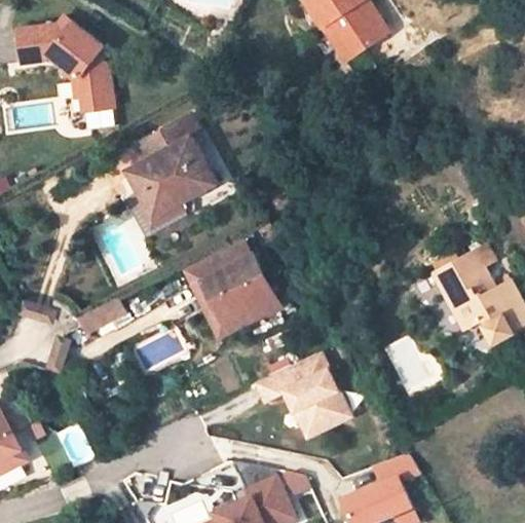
[(310,0),(329,28),(336,24),(358,54),(365,48),(389,31),(368,0),(310,0)]
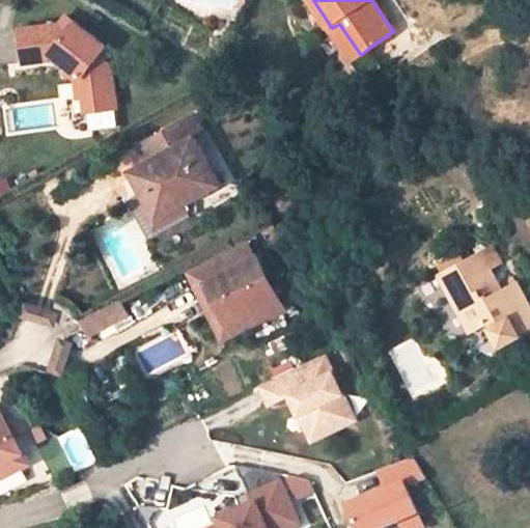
[(42,55),(50,49),(75,76),(72,79),(72,92),(80,93),(79,111),(110,112),(111,75),(95,57),(104,50),(70,14),(61,22),(27,19),(24,53),(42,55)]
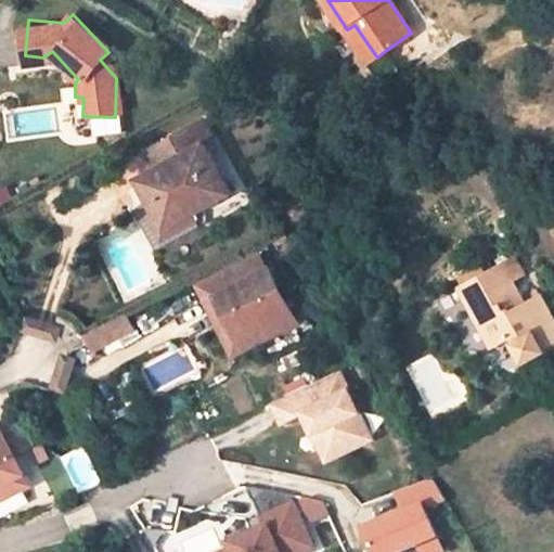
[(355,25),(347,29),(369,63),(377,58),(355,25)]
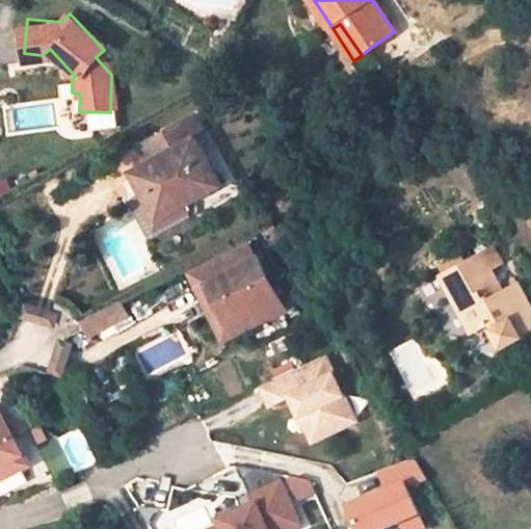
[(362,55),(353,60),(360,67),(364,71),(368,73),(373,73),(378,72),(382,70),(369,49),(362,55)]
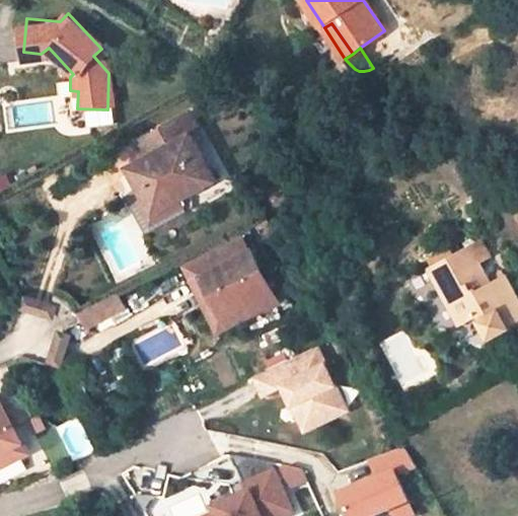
[(136,143),(145,161),(130,169),(141,191),(152,212),(178,198),(179,200),(213,180),(190,137),(199,132),(190,115),(136,143)]
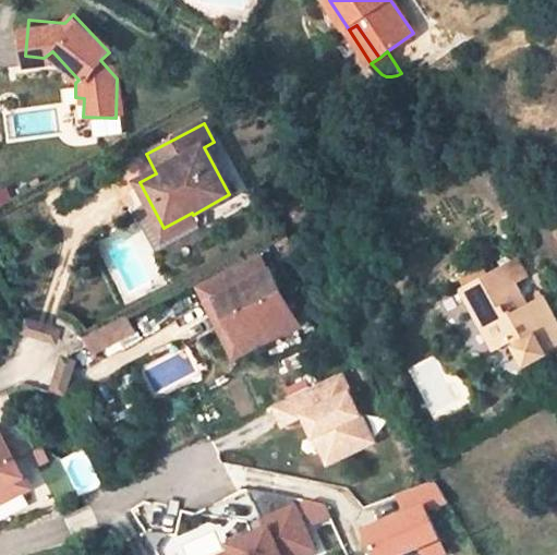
[(152,205),(140,210),(161,249),(171,243),(164,228),(152,205)]
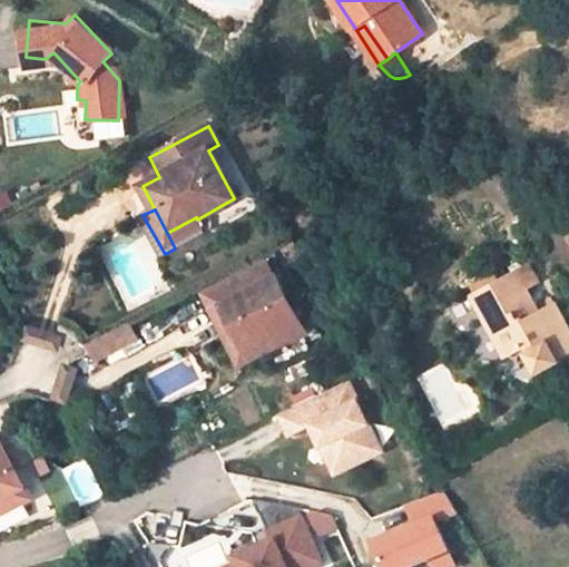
[(197,220),(196,217),(167,233),(175,248),(205,233),(197,220)]
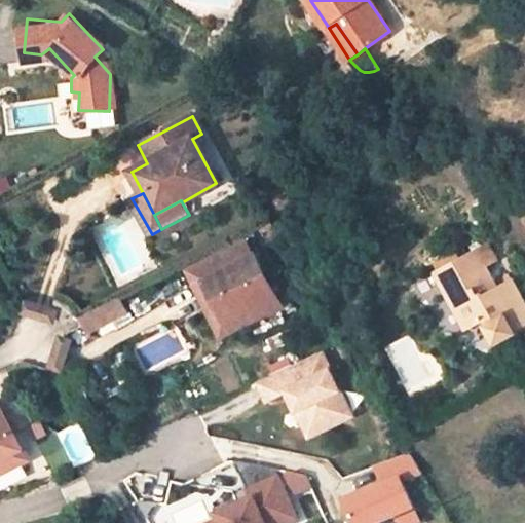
[(487,246),(437,273),(452,301),(467,329),(485,320),(489,325),(505,316),(514,331),(524,325),(524,309),(510,282),(497,289),(485,267),(495,262),(487,246)]
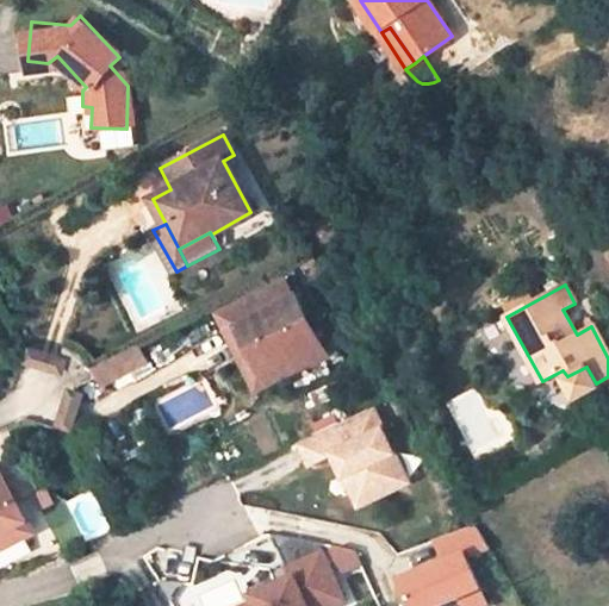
[(294,298),(238,326),(262,373),(317,343),(294,298)]
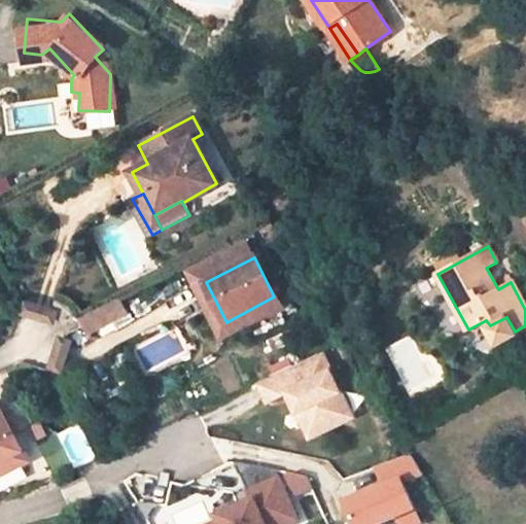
[(206,282),(193,289),(214,328),(226,322),(206,282)]
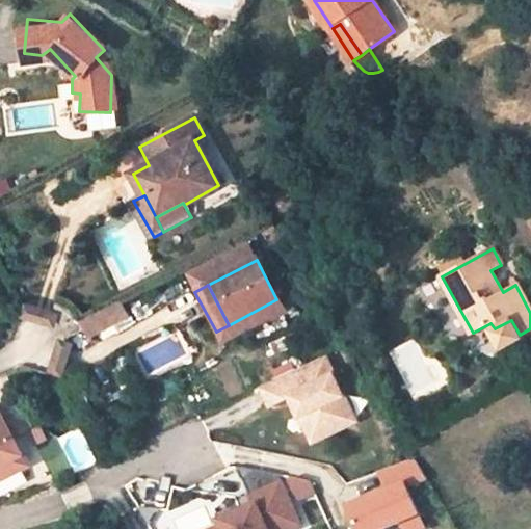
[(282,310),(276,299),(229,325),(216,332),(221,342),(282,310)]
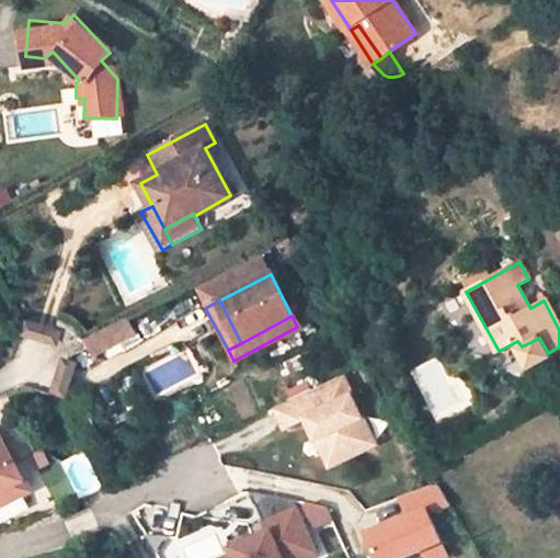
[(137,336),(127,319),(87,341),(94,357),(137,336)]
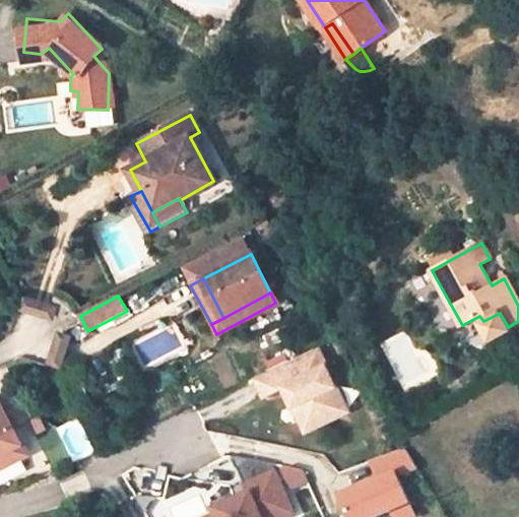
[(28,297),(22,311),(54,323),(60,309),(28,297)]
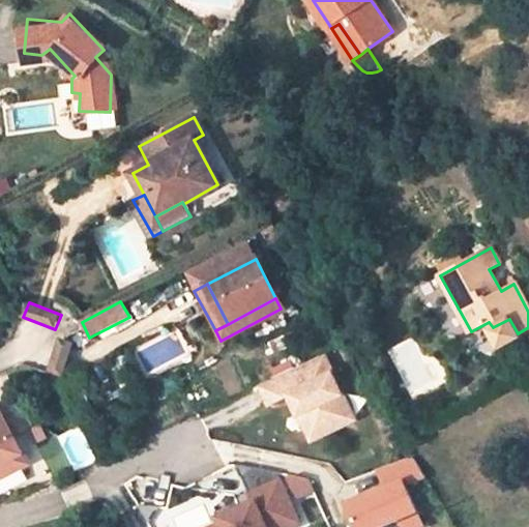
[(456,303),(449,306),(465,335),(471,331),(456,303)]
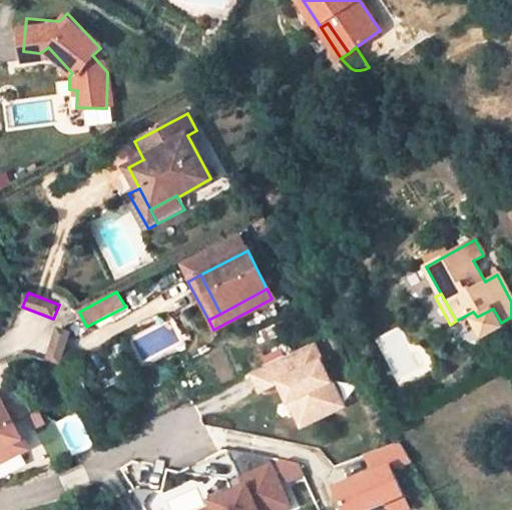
[(493,309),(477,317),(475,318),(484,335),(502,325),(501,323),(493,309)]
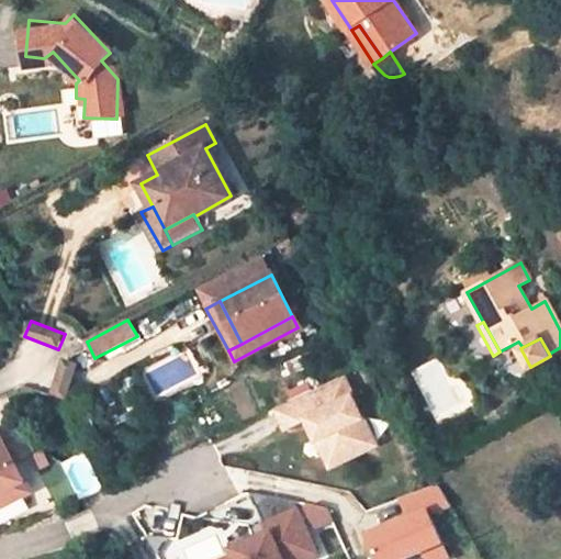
[(71,401),(78,365),(60,361),(54,398),(71,401)]
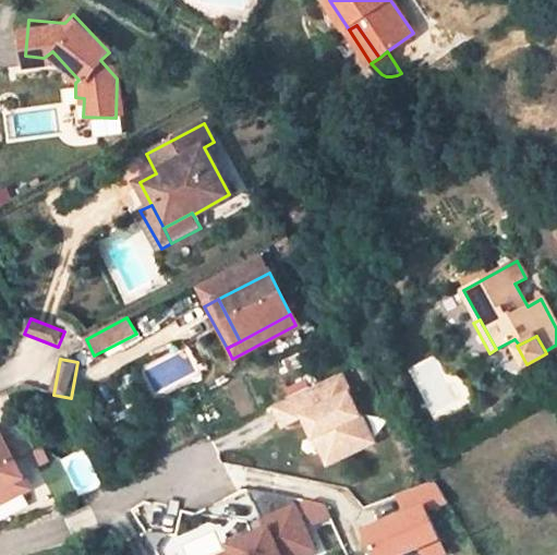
[(304,414),(328,463),(372,442),(339,373),(273,406),(282,425),(304,414)]
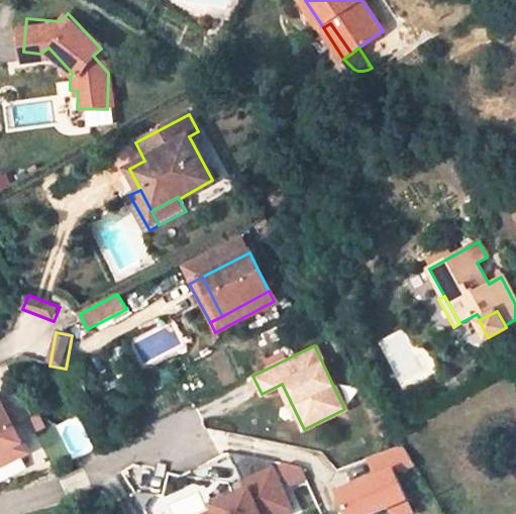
[(0,469),(28,454),(0,399),(0,469)]
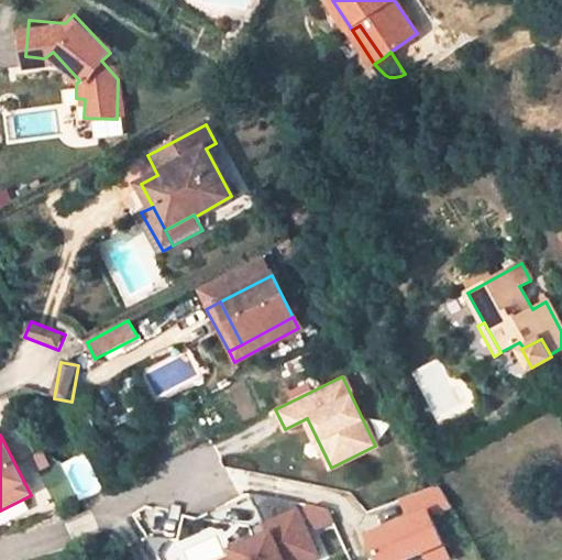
[(449,461),(463,454),(458,445),(443,452),(449,461)]
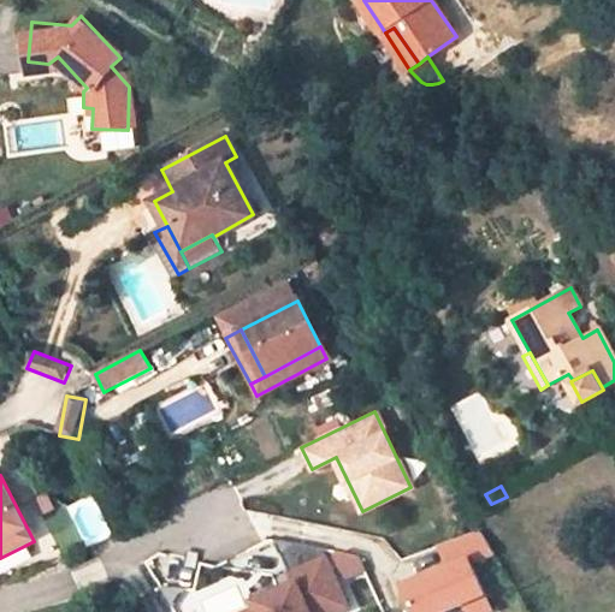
[(438,550),(451,577),(439,583),(437,577),(403,593),(412,611),(459,611),(465,608),(466,611),(490,611),(471,566),(494,557),(480,534),(438,550)]
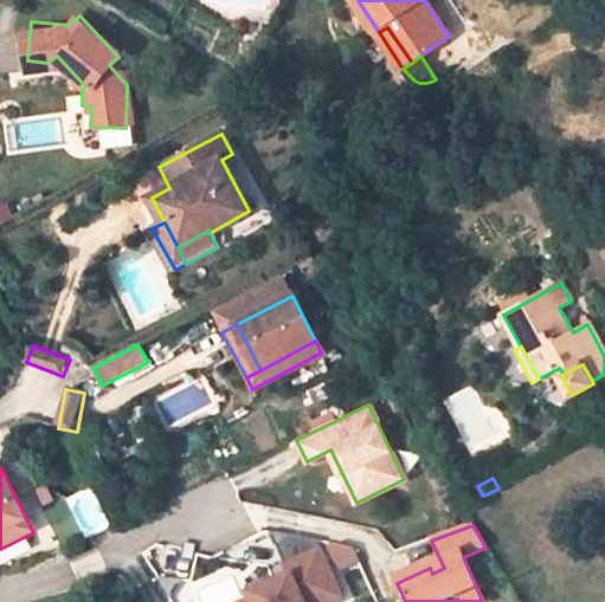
[(271,535),(287,567),(322,551),(319,544),(271,535)]
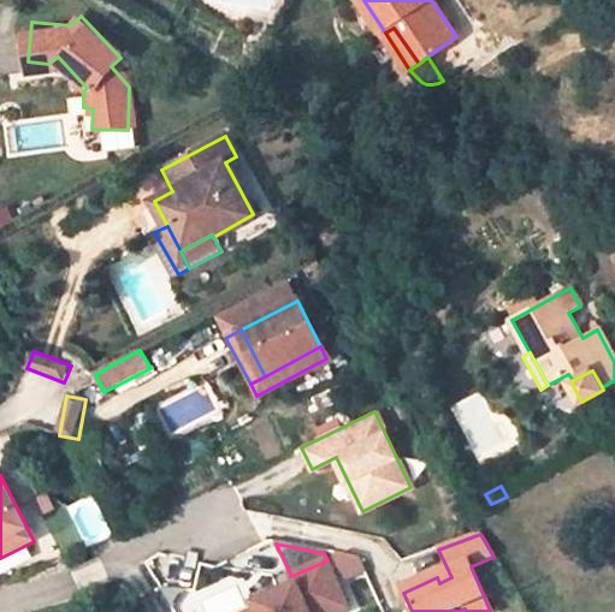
[(350,611),(339,587),(367,575),(360,560),(337,556),(327,560),(291,576),(297,589),(282,596),(277,588),(253,599),(259,611),(350,611)]
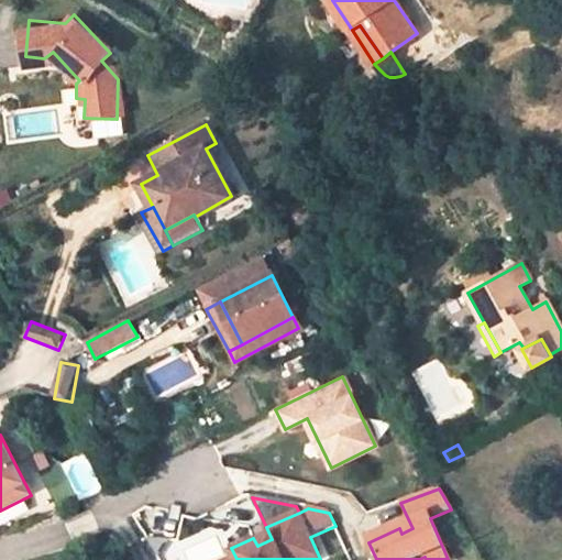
[(217,536),(189,546),(194,559),(220,559),(224,558),(217,536)]
